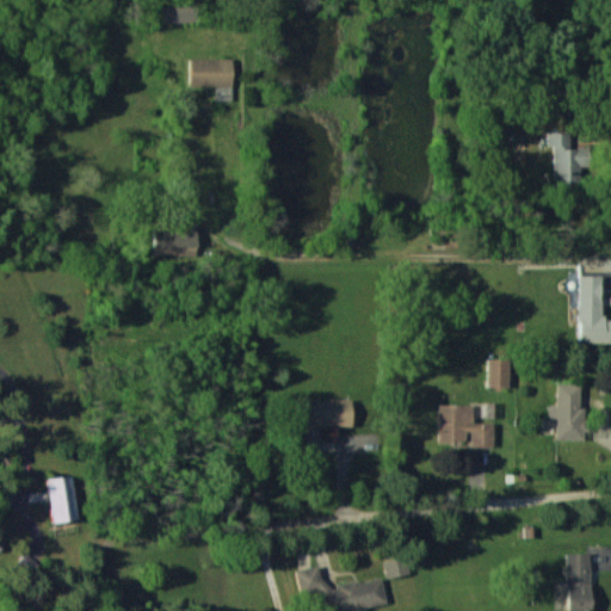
[(232,100),(232,57),(189,57),(189,86),(215,85),(215,100),(232,100)]
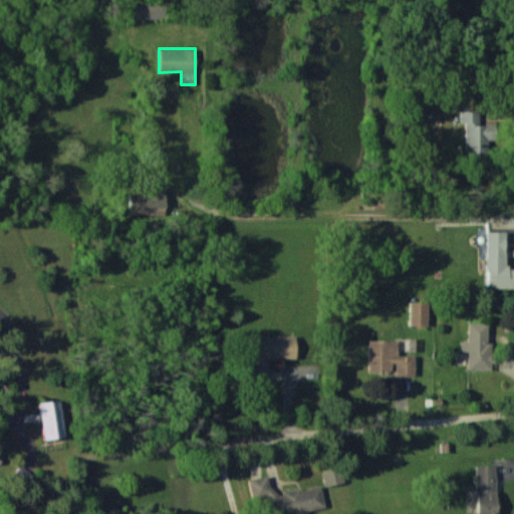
[(479,110),(460,110),(460,122),(464,122),(465,154),(489,153),(489,123),(479,123),(479,110)]
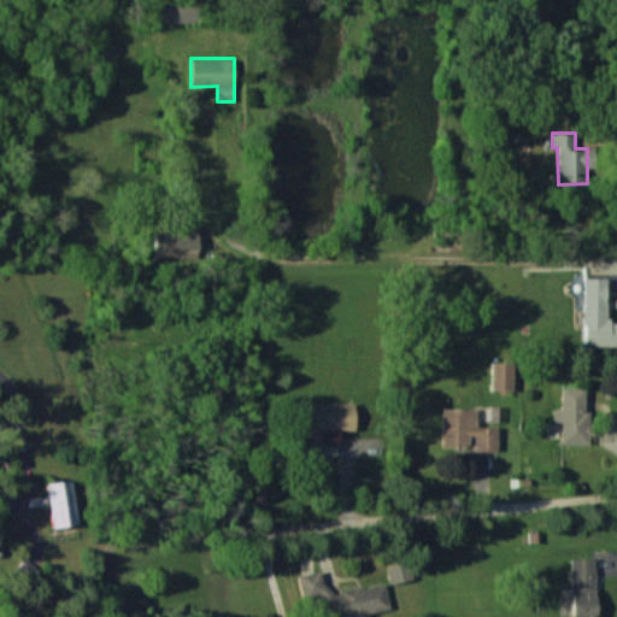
[(154,259),(200,258),(199,223),(177,223),(177,228),(154,229),(154,259)]
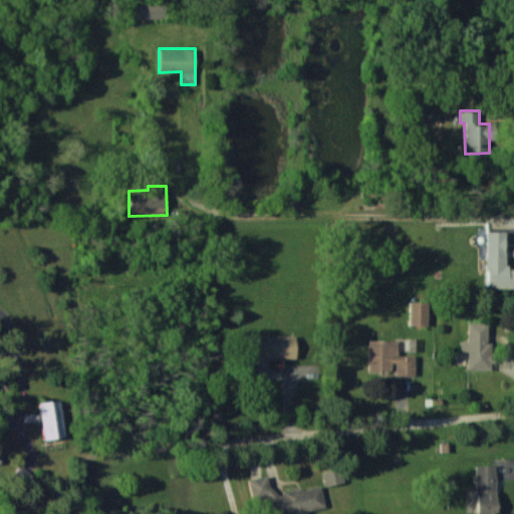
[(506,232),(486,232),(487,287),(513,286),(513,268),(507,268),(506,232)]
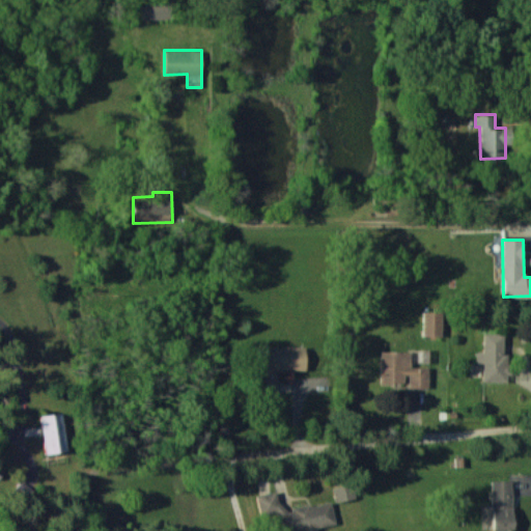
[(423,335),(442,336),(443,311),(423,311),(423,335)]
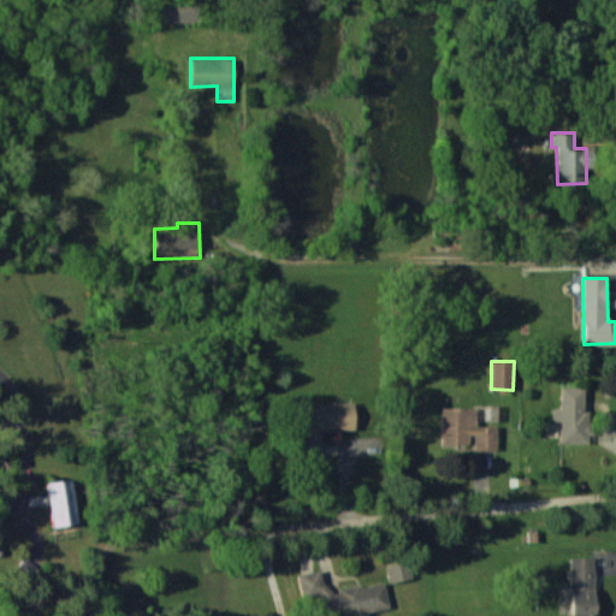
[(561,421),(560,443),(588,443),(588,408),(584,408),(585,386),(561,386),(560,408),(552,407),(552,421),(561,421)]
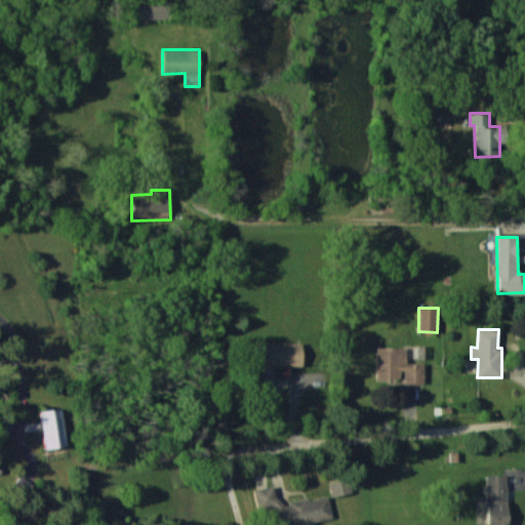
[(301,366),(301,344),(250,344),(250,389),(273,389),(273,366),(301,366)]
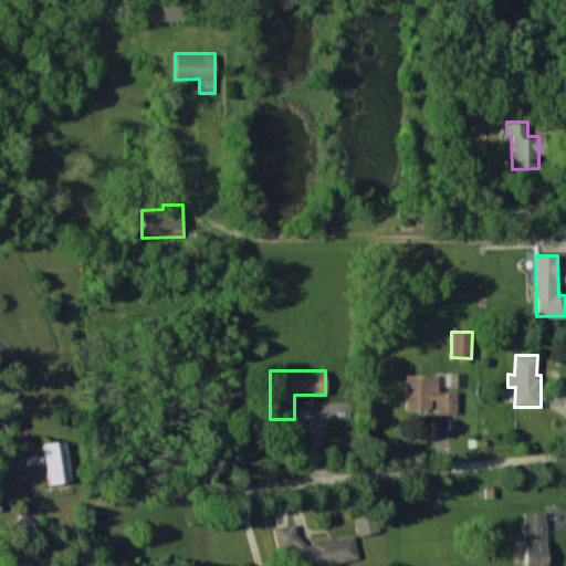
[(437,374),(405,374),(405,408),(433,408),(433,412),(457,413),(458,391),(437,390),(437,374)]
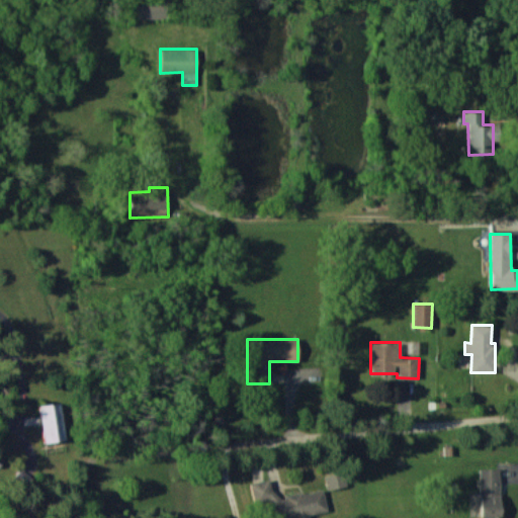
[(46,442),(66,439),(60,402),(38,406),(46,442)]
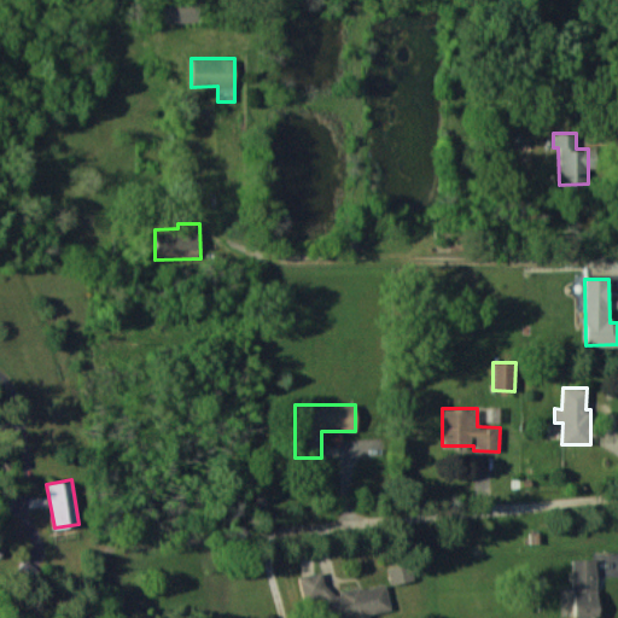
[(596,617),(598,559),(572,558),(571,617),(596,617)]
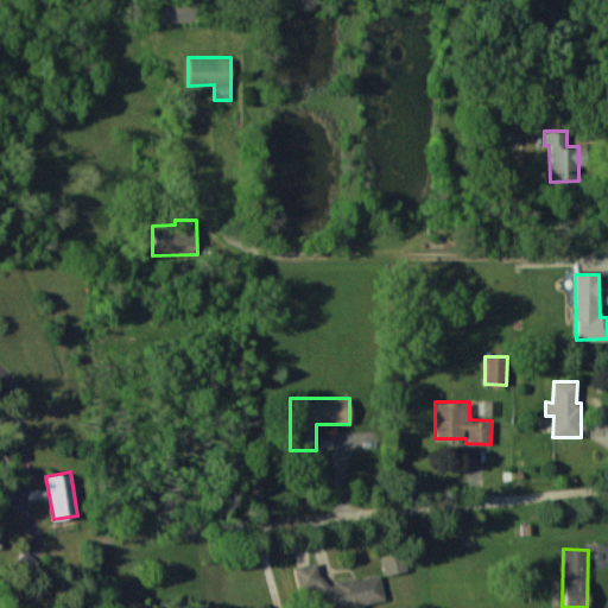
[(407,570),(406,556),(381,558),(384,572),(407,570)]
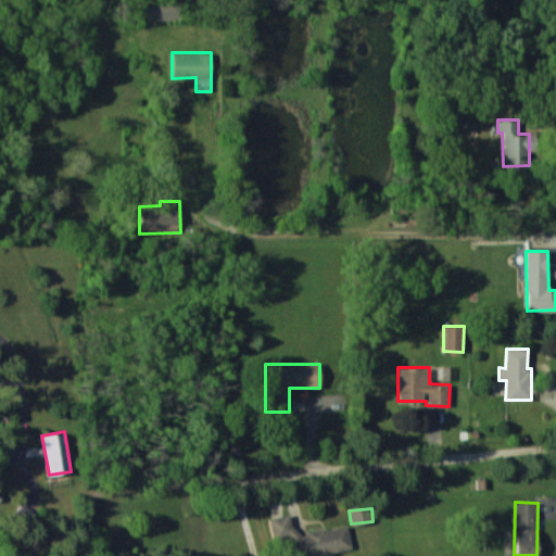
[(346,525),(294,534),(291,514),(268,517),(272,539),(292,535),(294,555),(315,555),(316,555),(331,555),(331,552),(351,548),(346,525)]
